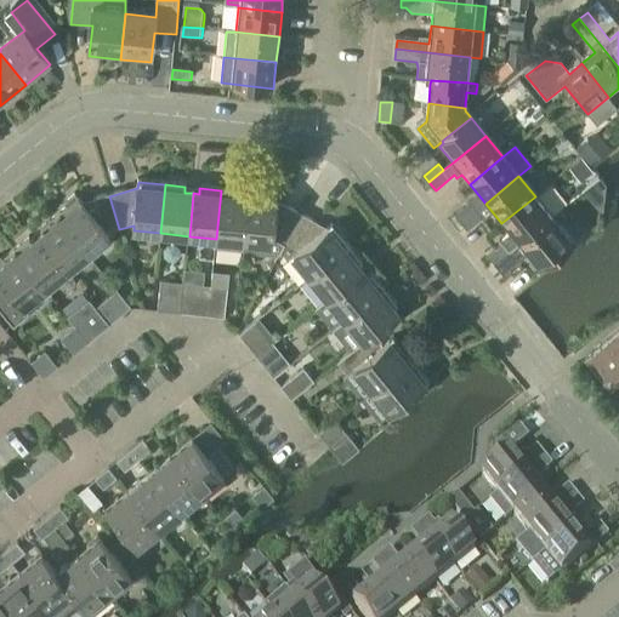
[(243,252),(248,198),(240,196),(240,192),(221,190),(216,239),(215,250),(243,252)]
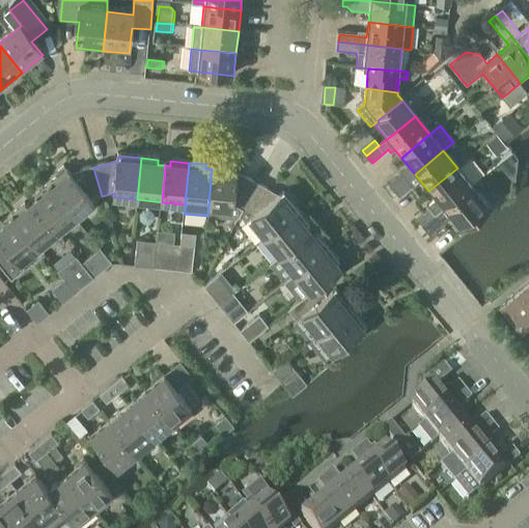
[(243,211),(257,184),(235,172),(237,168),(213,165),(212,169),(207,216),(207,218),(238,220),(243,210),(243,211)]
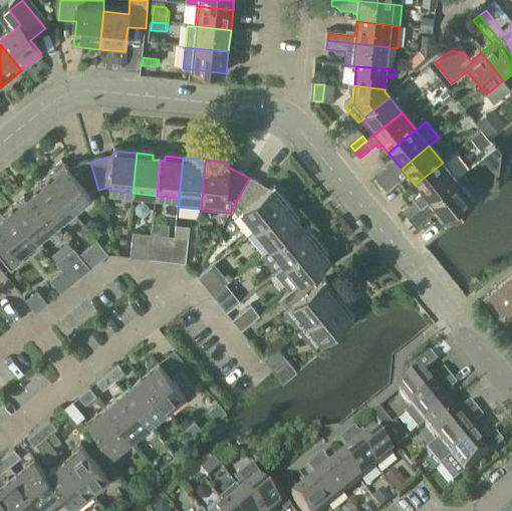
[(87,194),(98,190),(90,163),(67,170),(64,166),(46,181),(72,213),(90,198),(87,194)]
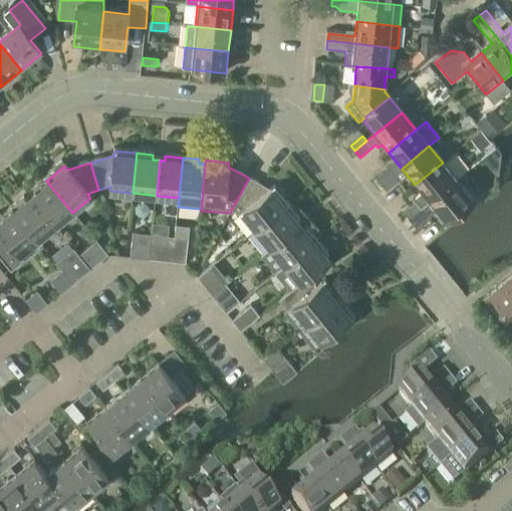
[(457,180),(443,163),(415,185),(422,193),(414,199),(417,203),(405,213),(410,219),(457,180)]
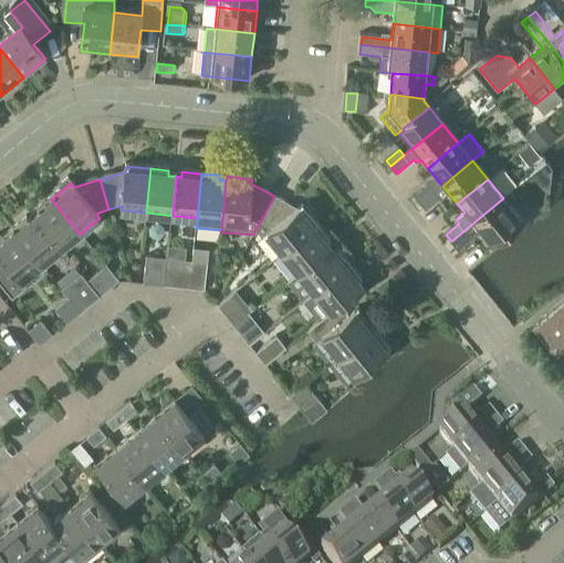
[(416,198),(420,204),(435,193),(429,186),(416,198)]
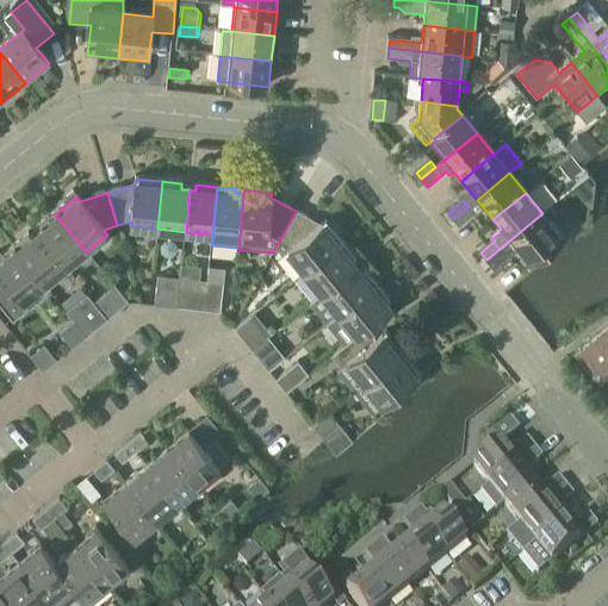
[(460,227),(475,216),(469,207),(453,219),(460,227)]
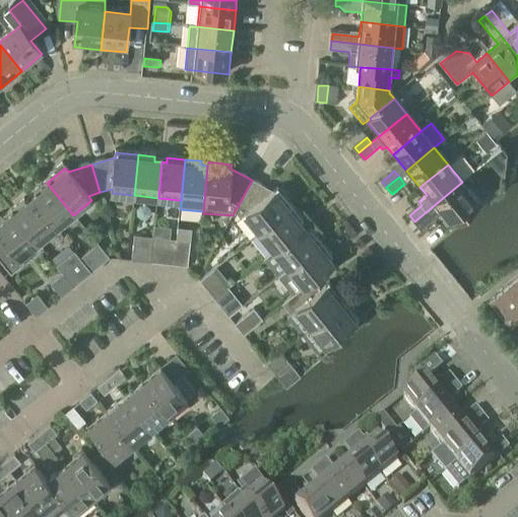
[(238,206),(234,213),(243,217),(245,215),(260,234),(292,207),(276,189),(274,192),(252,180),(238,206)]
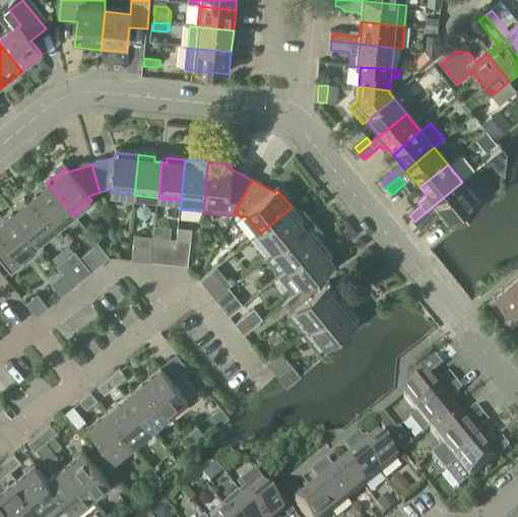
[(462,182),(414,221),(419,228),(432,217),(434,220),(442,214),(450,224),(478,202),(462,182)]
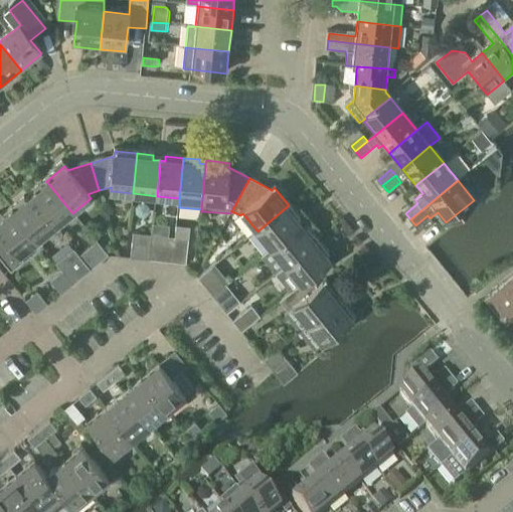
[(55,227),(72,213),(46,181),(34,192),(36,195),(32,199),(55,227)]
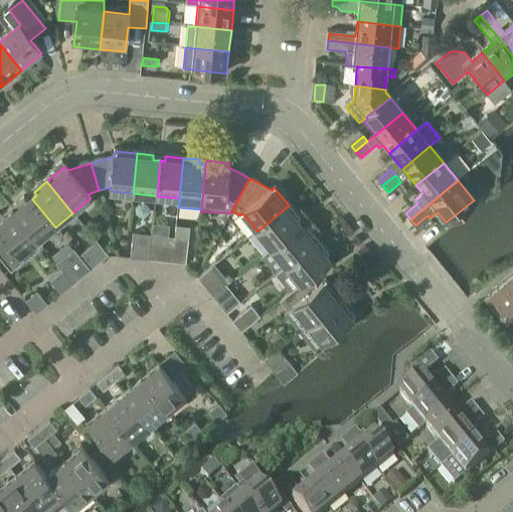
[(37,241),(55,227),(32,199),(27,203),(24,200),(11,210),(37,241)]
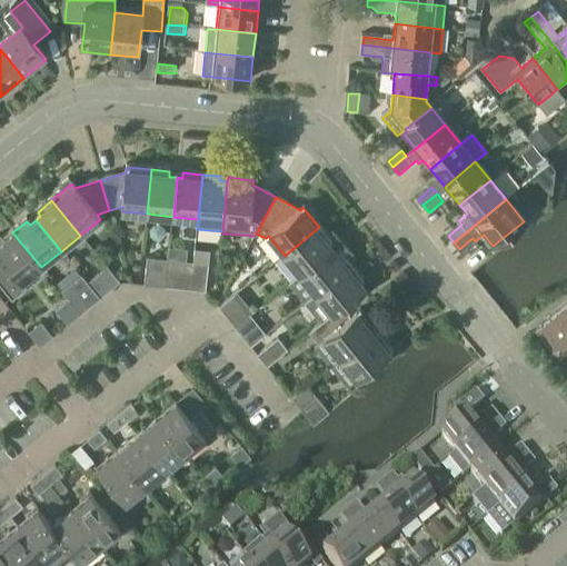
[(301,276),(332,250),(327,245),(330,241),(319,227),(285,256),(301,276)]
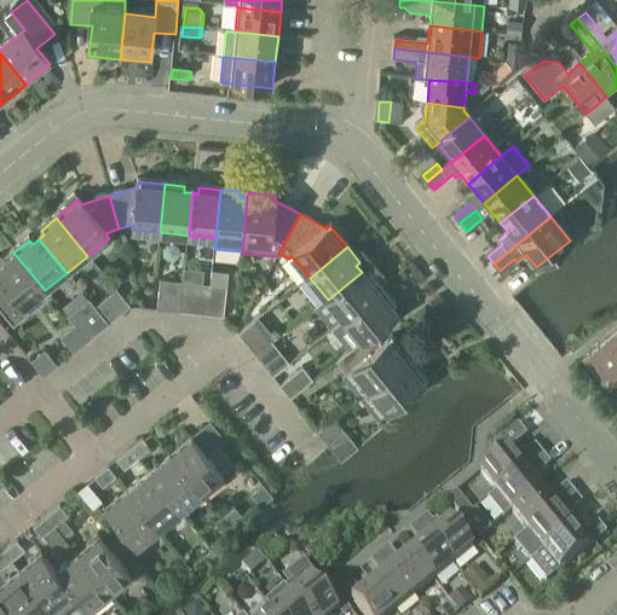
[(0,280),(4,285),(0,288),(0,311),(15,329),(30,317),(23,308),(26,307),(45,290),(13,253),(3,261),(0,259),(0,257),(0,280)]
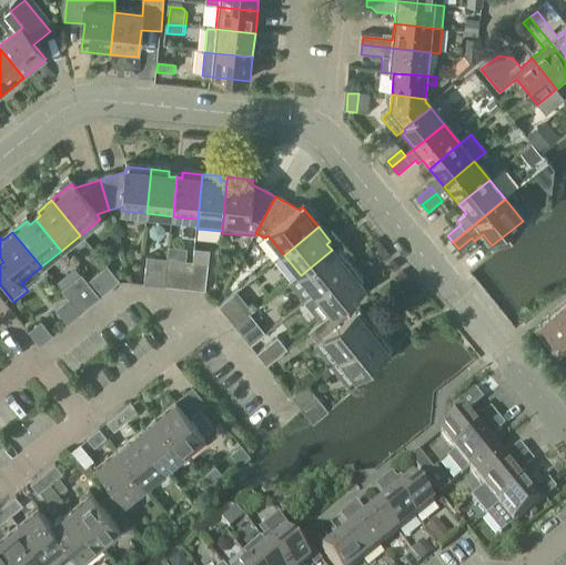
[(316,294),(352,266),(340,252),(335,254),(332,250),(301,275),(316,294)]
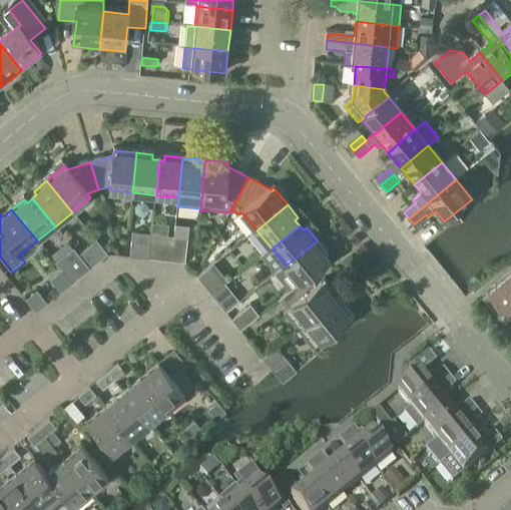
[(150,260),(152,235),(133,233),(131,259),(150,260)]
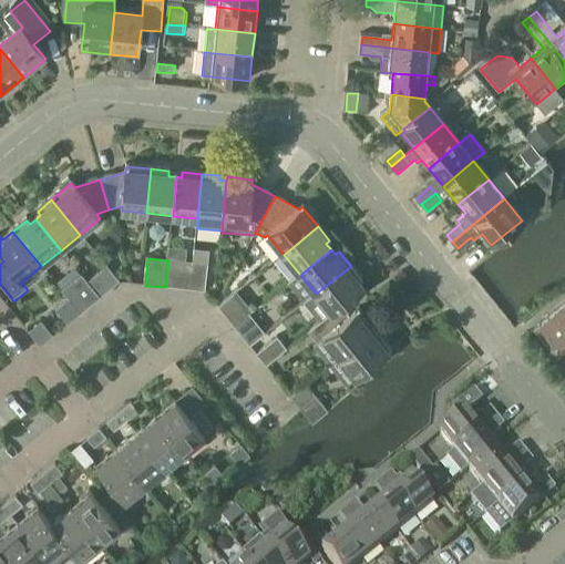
[(191,290),(193,263),(168,260),(166,287),(191,290)]
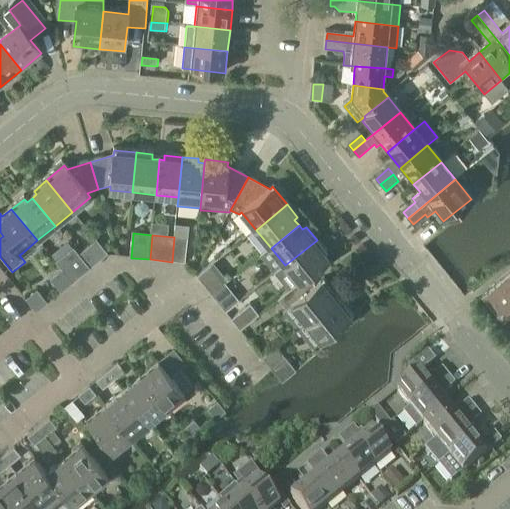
[(174,237),(172,262),(186,263),(189,239),(175,238),(175,237),(174,237)]
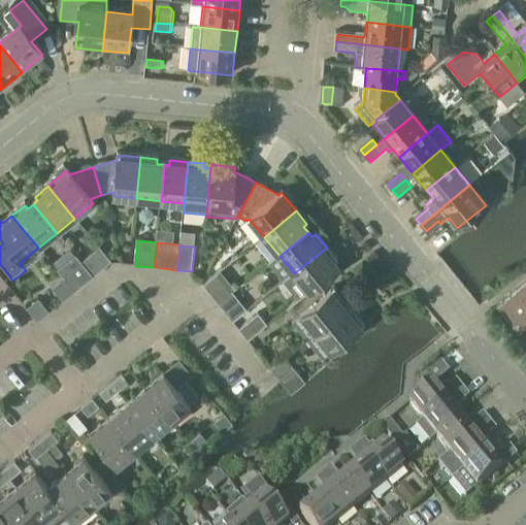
[(294,273),(284,283),(290,290),(300,281),(309,292),(318,285),(338,268),(333,263),(337,260),(327,248),(294,273)]
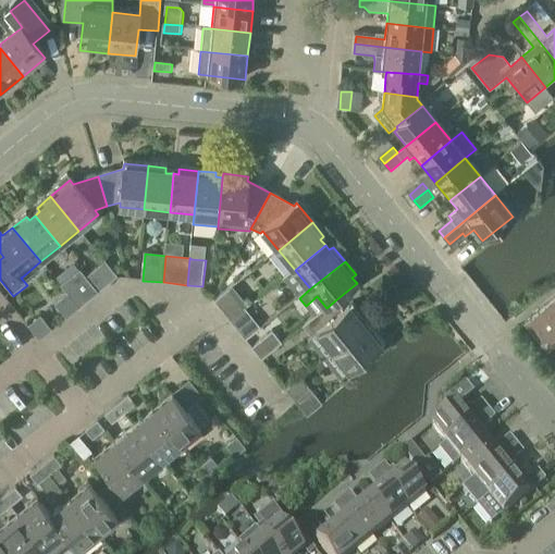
[(107,262),(87,278),(99,293),(119,278),(107,262)]
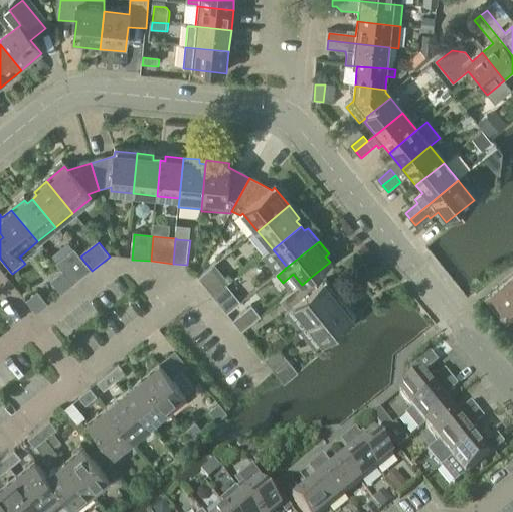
[(75,249),(57,265),(74,285),(92,271),(80,257),(75,249)]
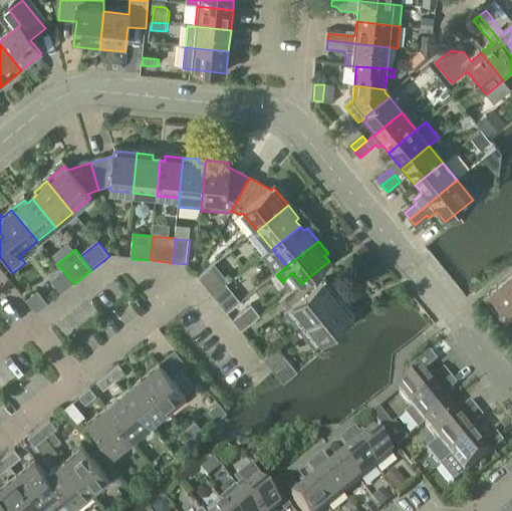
[(213,296),(227,285),(213,267),(199,279),(213,296)]
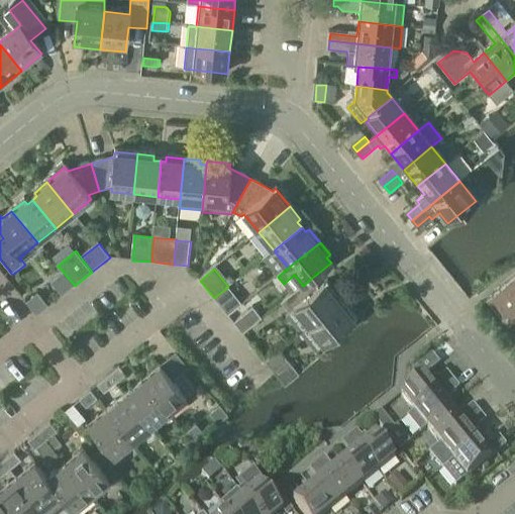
[(310,326),(341,301),(326,282),(318,288),(311,279),(303,286),(282,303),(290,313),(296,309),(310,326)]
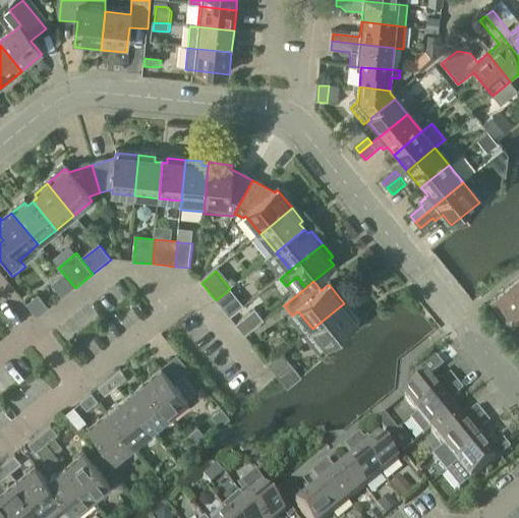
[(518,325),(518,291),(514,285),(498,298),(492,303),(513,331),(518,327),(518,325)]
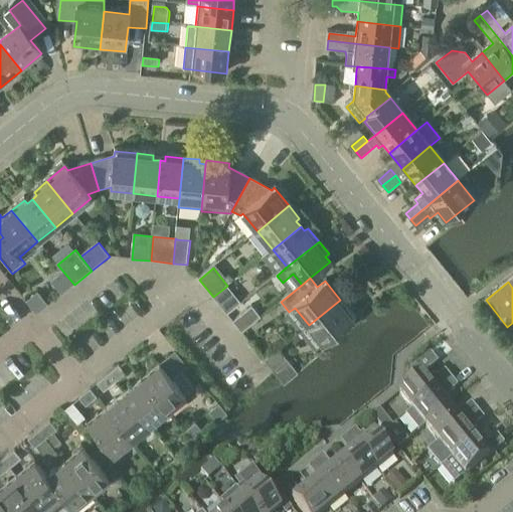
[(228,315),(241,304),(227,286),(213,297),(228,315)]
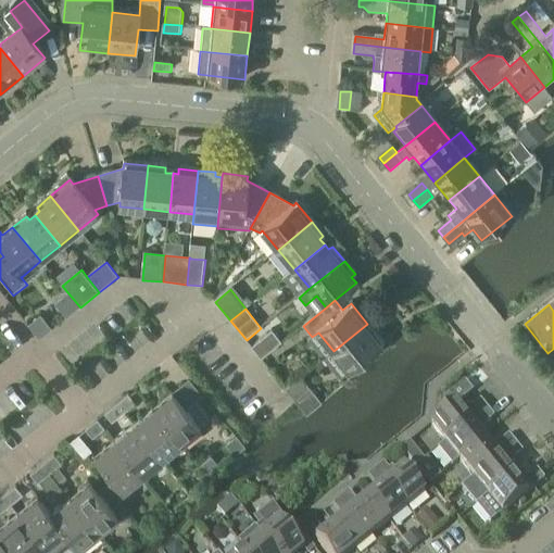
[(41,317),(29,326),(39,338),(42,338),(52,330),(41,317)]
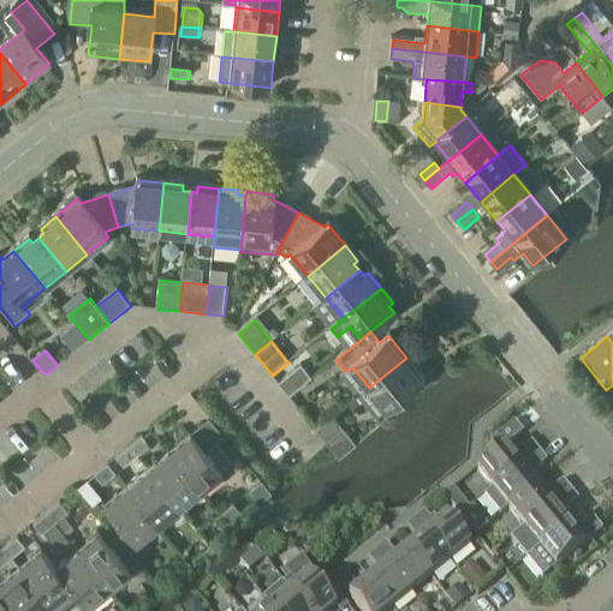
[(406,358),(369,388),(387,408),(424,378),(406,358)]
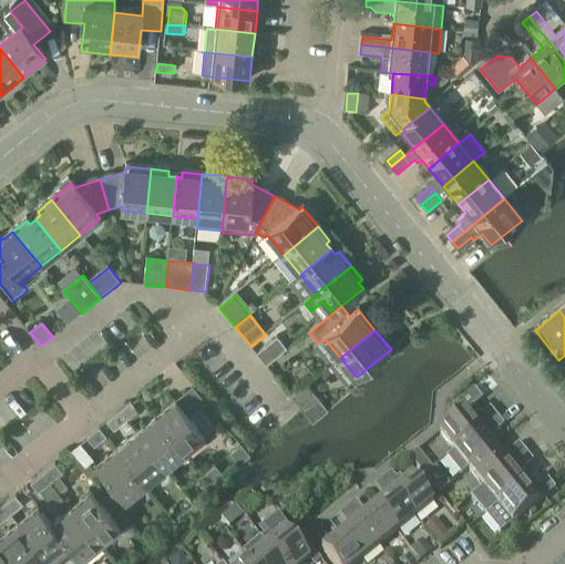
[(267,367),(288,350),(278,338),(257,355),(267,367)]
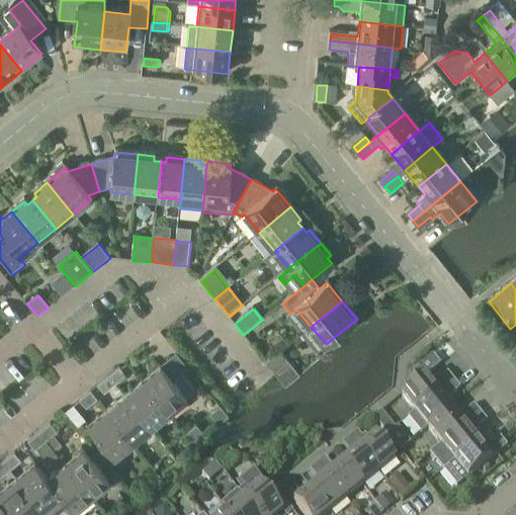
[(281,381),(295,370),(280,352),(267,363),(281,381)]
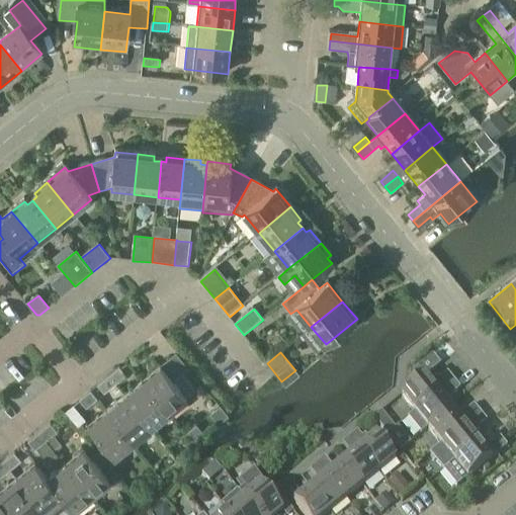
[(143,381),(169,415),(186,401),(197,392),(183,374),(189,369),(177,354),(160,367),(143,381)]
